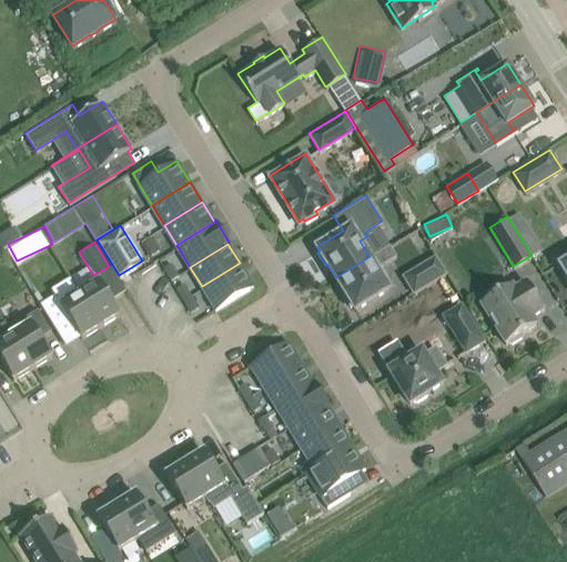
[(336,277),(344,290),(342,292),(350,305),(352,303),(355,307),(387,287),(378,272),(384,269),(381,264),(396,254),(390,244),(368,256),(370,256),(336,277)]
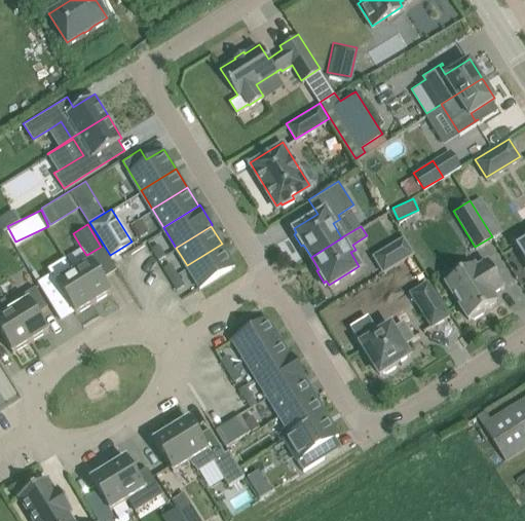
[(374,255),(383,270),(413,252),(404,236),(374,255)]
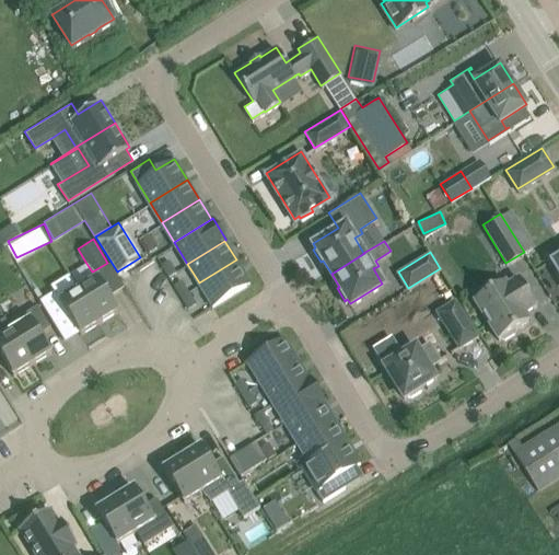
[(199,282),(212,303),(249,280),(236,259),(199,282)]
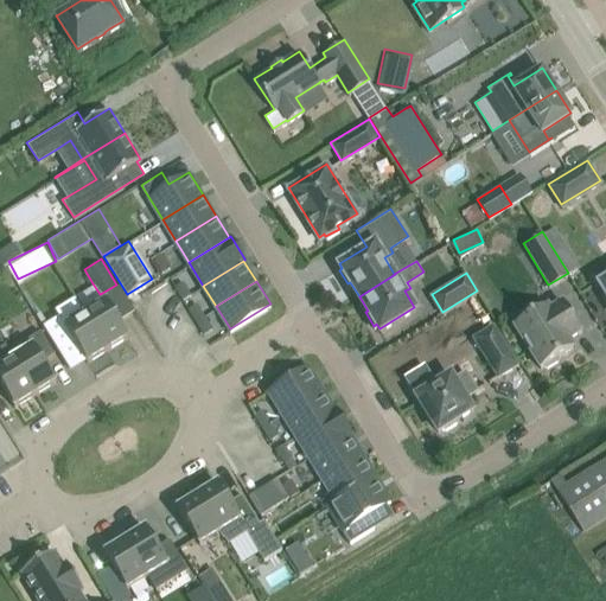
[(93,283),(75,294),(107,346),(128,334),(102,293),(100,294),(93,283)]
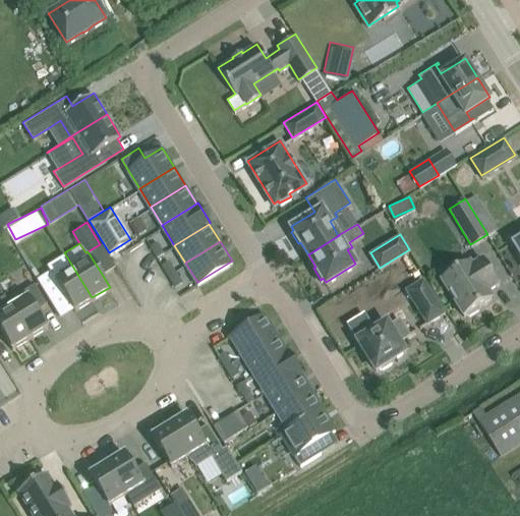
[(64,252),(46,264),(50,269),(55,277),(63,291),(73,307),(74,308),(92,297),(64,252)]
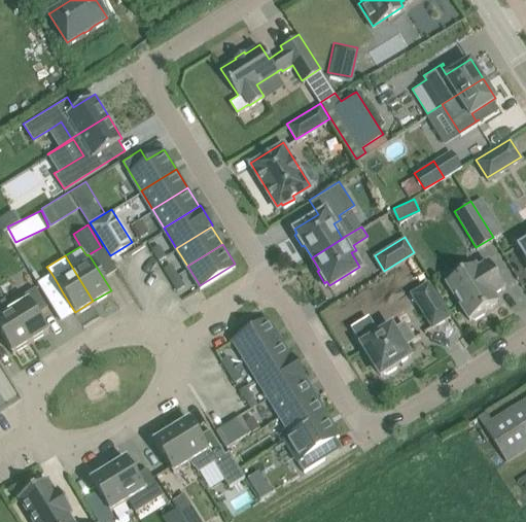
[(468,317),(471,315),(474,317),(484,311),(483,308),(497,300),(492,292),(503,285),(488,259),(477,267),(474,263),(446,280),(468,317)]
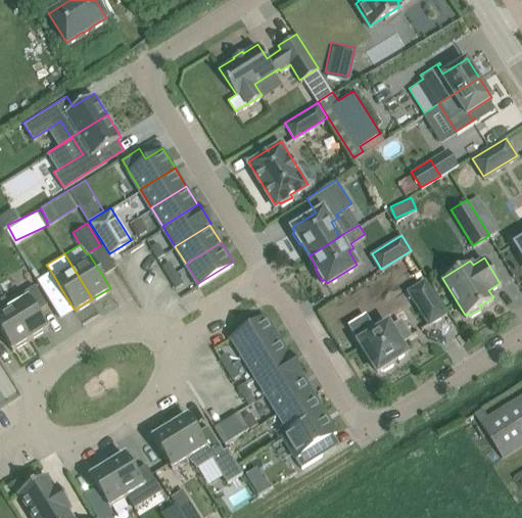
[(35,266),(31,269),(36,278),(50,300),(63,292),(55,278),(50,270),(41,275),(35,266)]
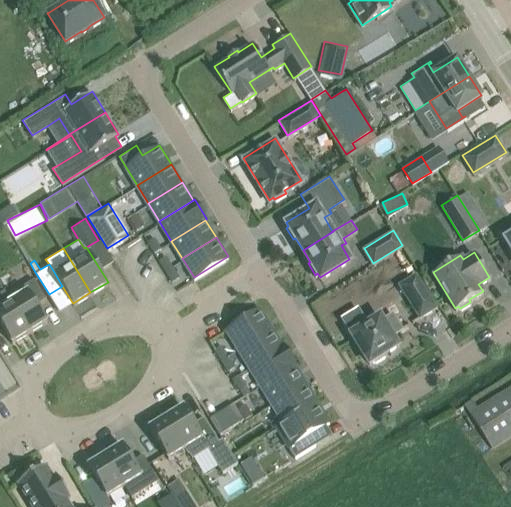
[(399,283),(419,316),(435,306),(415,273),(399,283)]
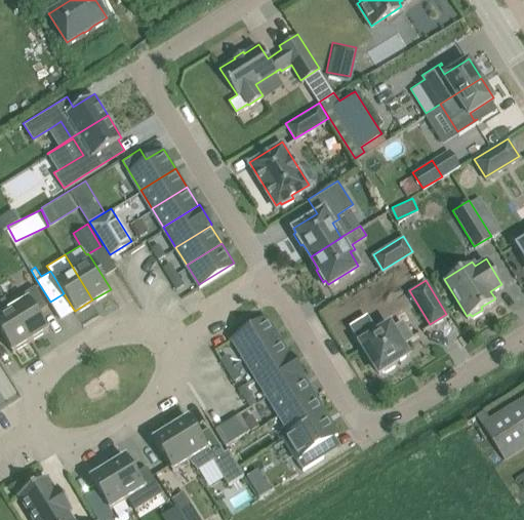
[(30,338),(47,327),(37,311),(47,305),(35,284),(8,301),(7,302),(30,338)]
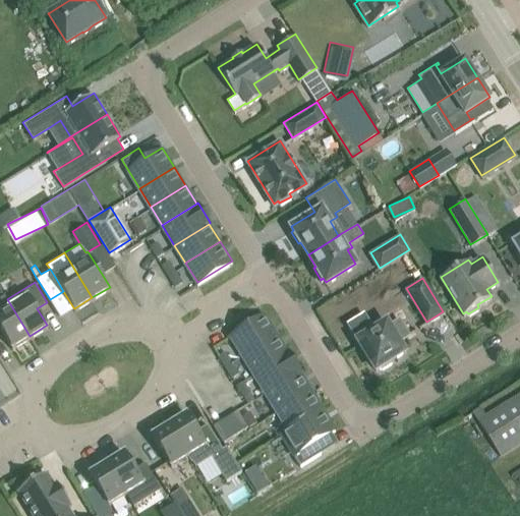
[(12,347),(30,336),(7,299),(8,298),(5,294),(0,296),(0,330),(1,330),(12,347)]
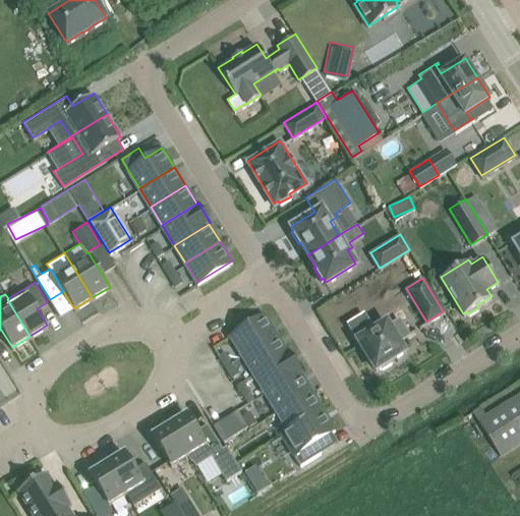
[(264,313),(229,335),(241,353),(276,333),(264,313)]
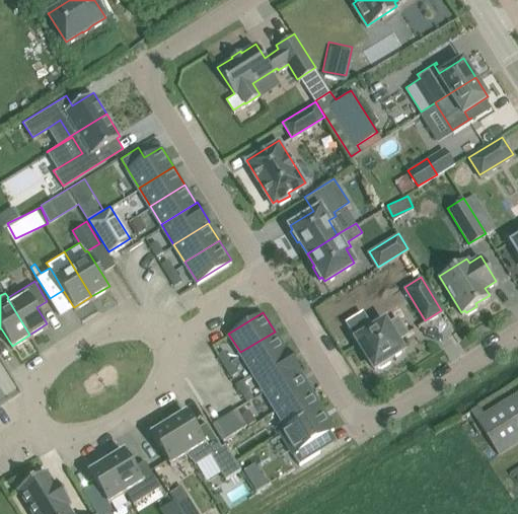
[(356,338),(374,366),(377,364),(380,365),(389,360),(390,356),(402,349),(396,338),(407,332),(397,316),(387,322),(384,319),(356,338)]
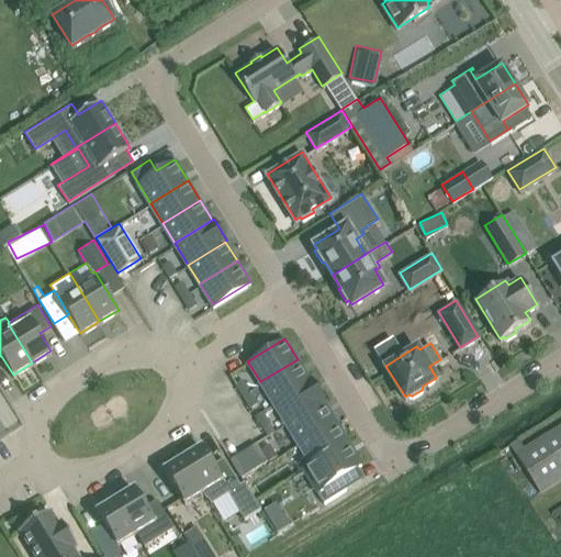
[(298,359),(260,381),(272,402),(310,378),(298,359)]
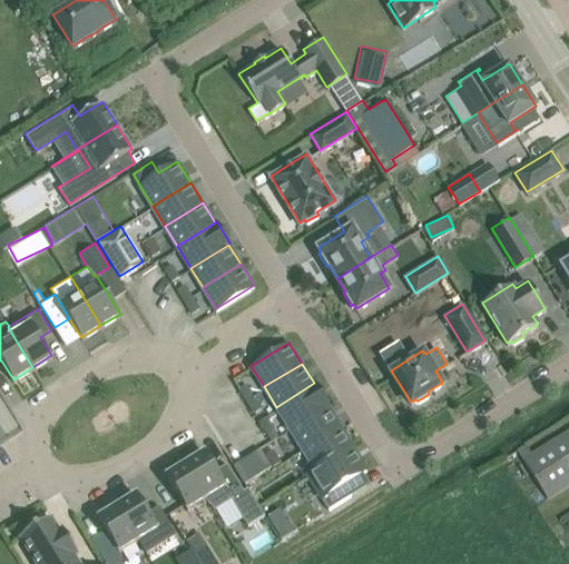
[(314,383),(276,407),(290,428),(327,405),(329,404),(316,383),(315,383),(314,383)]
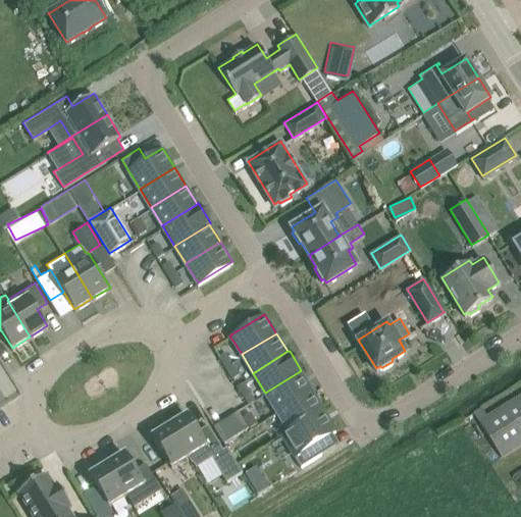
[(300,371),(265,393),(276,411),(311,390),(300,371)]
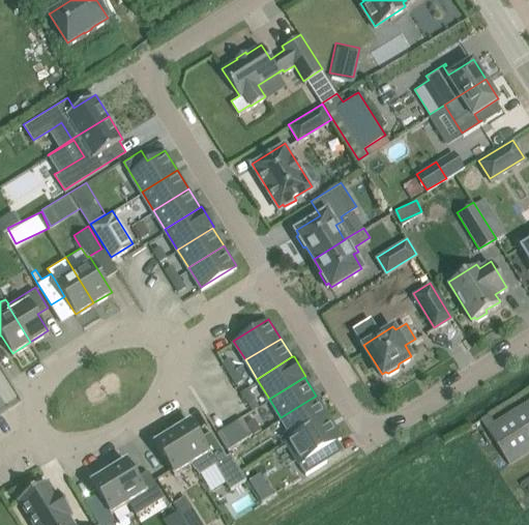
[(316,396),(281,417),(292,435),(327,413),(316,396)]
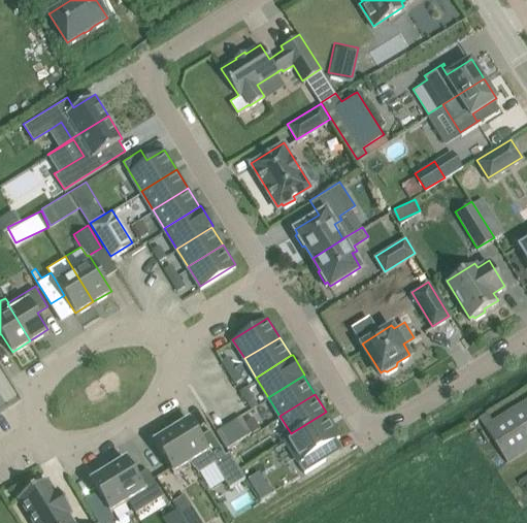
[(526,395),(491,418),(483,423),(504,457),(506,460),(526,447),(526,395)]
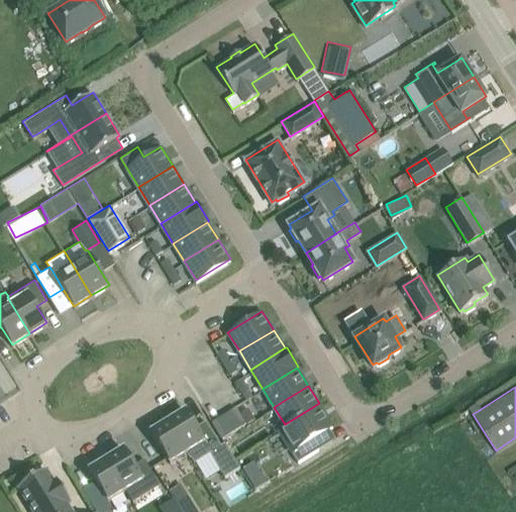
[(285,424),(278,429),(279,429),(298,461),(318,447),(312,437),(329,427),(332,425),(319,403),(285,424)]
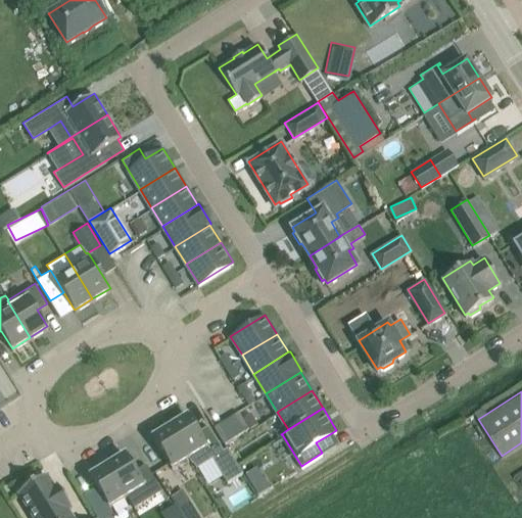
[(187,413),(170,424),(189,456),(188,456),(194,467),(211,457),(226,481),(241,471),(227,448),(223,449),(207,424),(198,430),(187,413)]
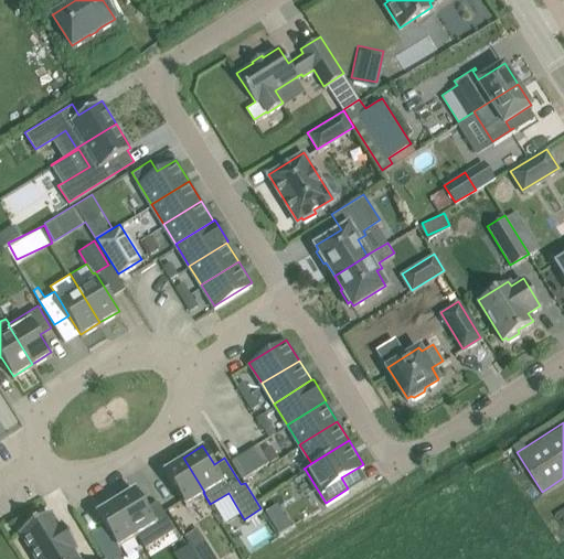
[(183,458),(163,470),(184,504),(203,492),(204,492),(183,458)]
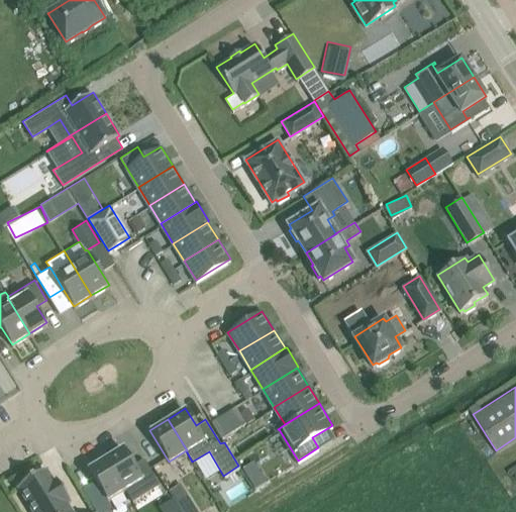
[(123,446),(106,457),(125,489),(131,500),(160,483),(152,472),(143,457),(133,464),(123,446)]
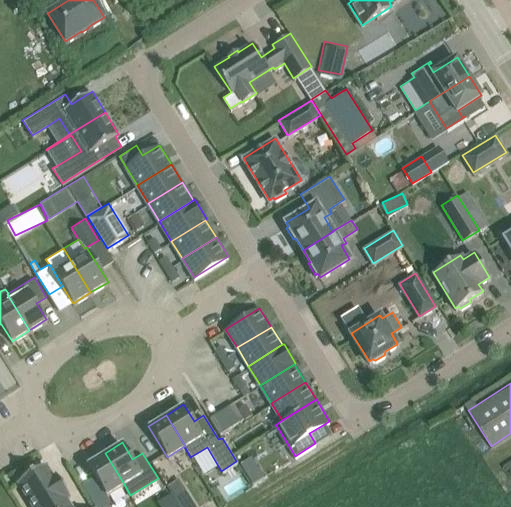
[(104,453),(87,463),(106,494),(124,484),(114,468),(104,453)]
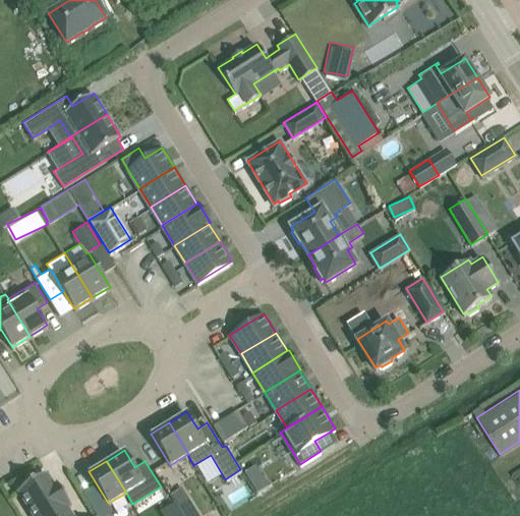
[(254,463),(244,470),(256,491),(268,483),(254,463)]
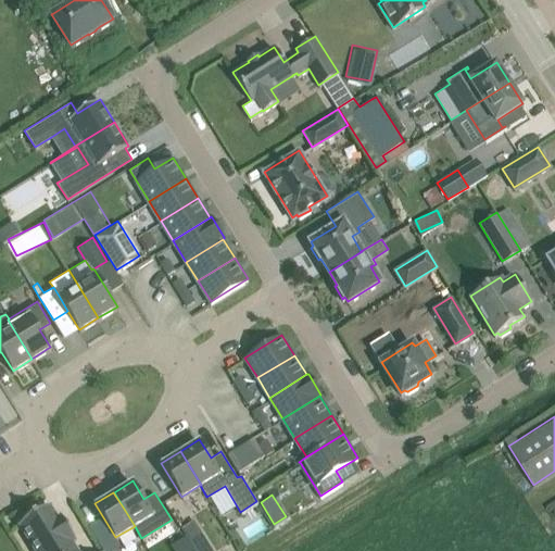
[(35,550),(77,550),(71,540),(75,538),(60,514),(57,516),(49,504),(19,523),(35,550)]
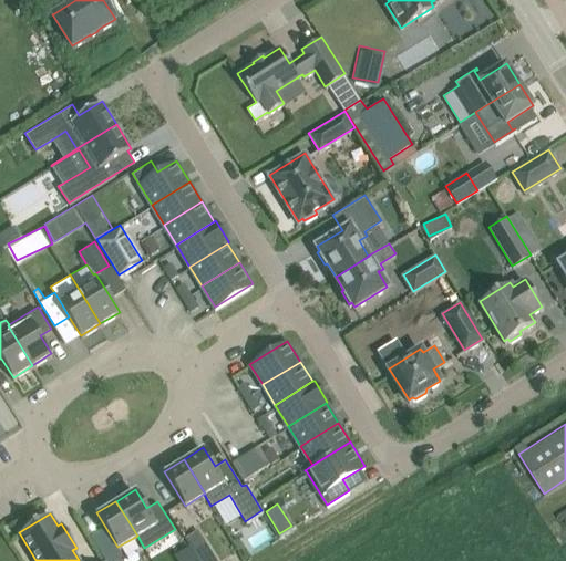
[(217,560),(204,539),(192,547),(201,560),(217,560)]
